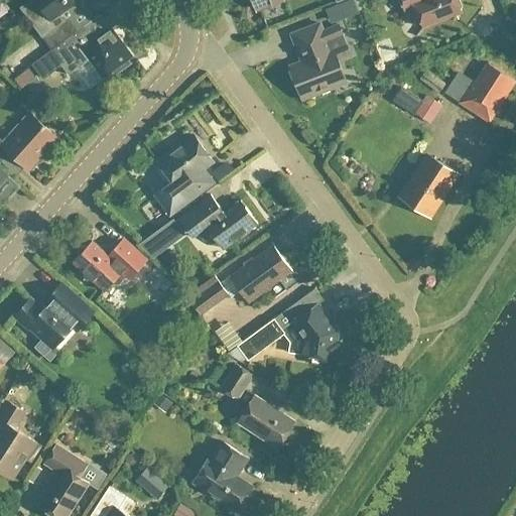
[(41,39),(50,52),(51,52),(50,51),(77,33),(67,20),(63,23),(58,16),(81,0),(28,0),(18,8),(41,39)]
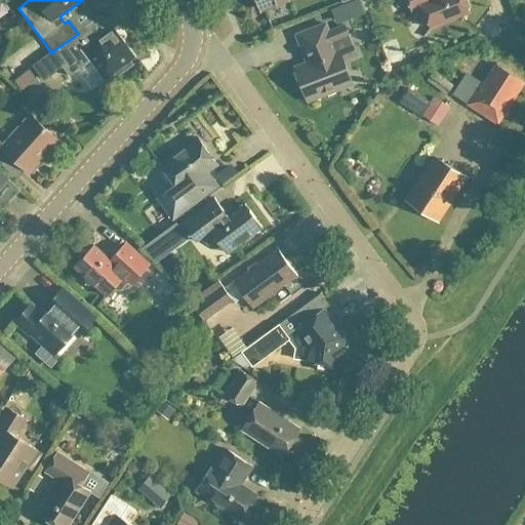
[(254,0),(259,11),(289,0),(254,0)]
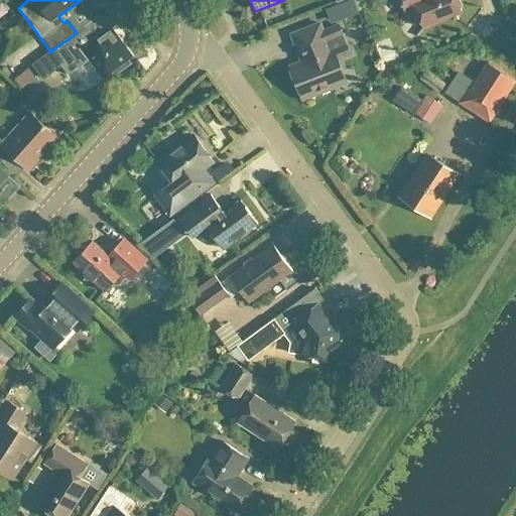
[(399,0),(406,17),(416,13),(422,29),(460,14),(460,12),(461,9),(458,2),(455,1),(454,0),(399,0)]
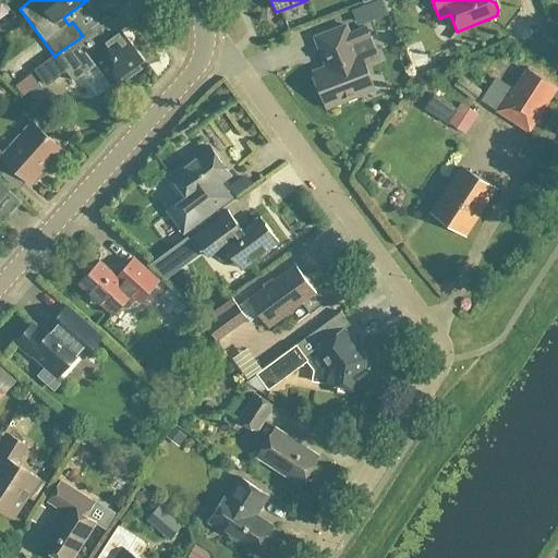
[(320,91),(328,109),(373,92),(363,67),(378,60),(365,27),(348,34),(344,27),(314,39),(326,70),(312,75),(317,89),(320,91)]
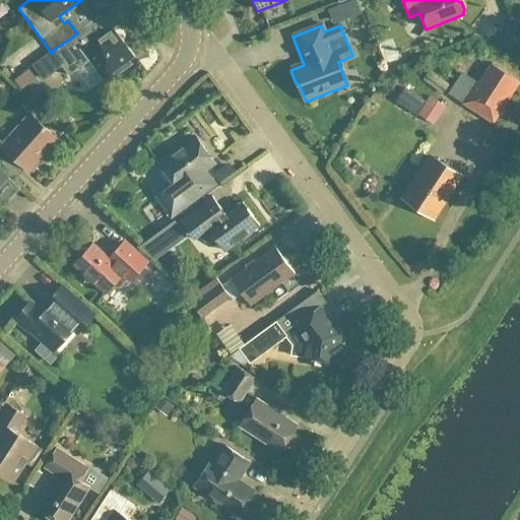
[(86,31),(53,56),(51,53),(31,67),(43,81),(60,68),(68,78),(74,73),(87,90),(103,79),(113,72),(116,76),(129,66),(127,62),(131,59),(110,30),(93,43),(86,31)]
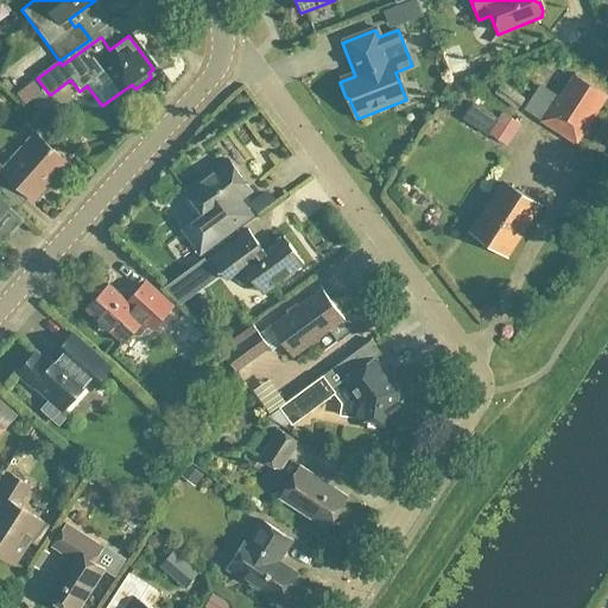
[(574,77),(559,100),(557,97),(540,124),(576,147),(607,99),(574,77)]
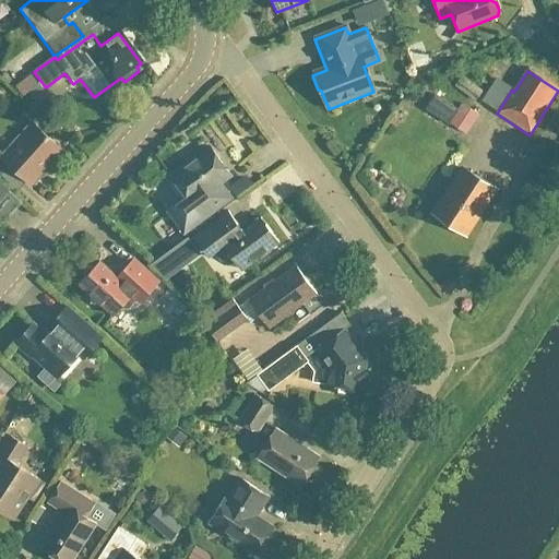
[(474,107),(459,123),(470,134),(485,118),(474,107)]
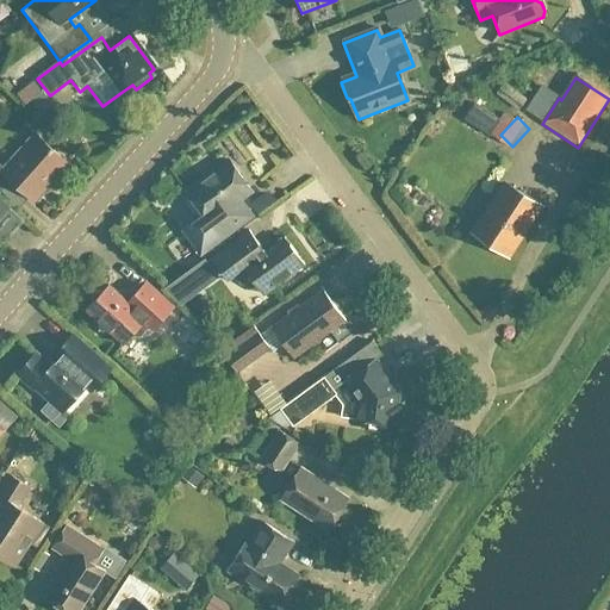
[(4,172),(0,167),(0,193),(0,194),(10,184),(32,204),(47,187),(45,186),(64,163),(35,137),(4,172)]
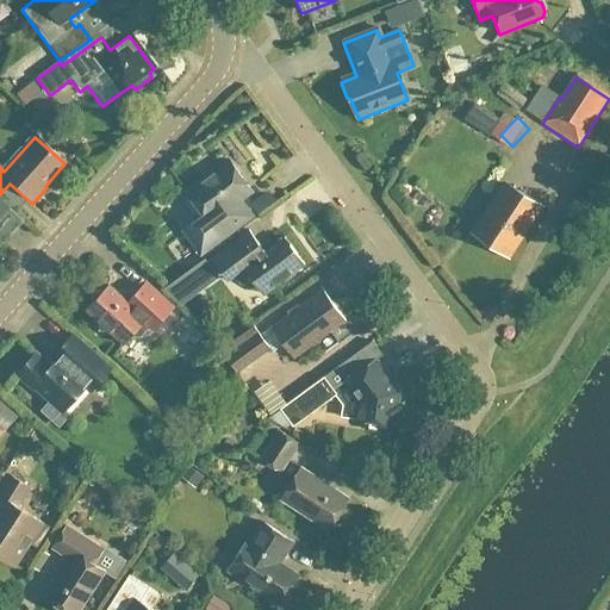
[(251,218),(240,203),(250,193),(228,162),(185,193),(190,200),(187,204),(199,219),(198,222),(184,234),(200,256),(251,218)]
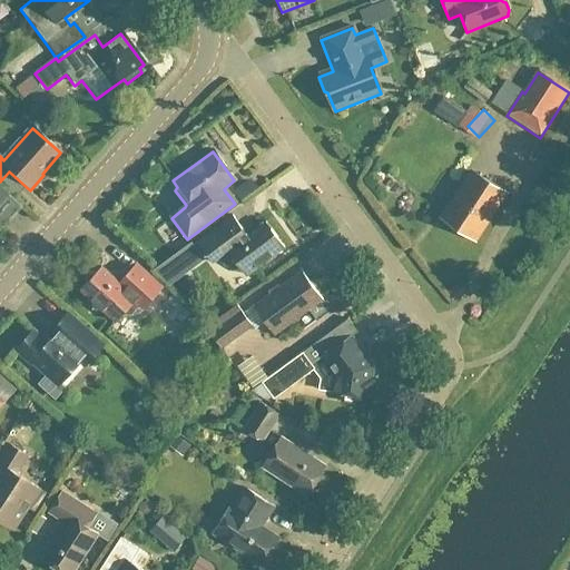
[(473,241),(503,195),(472,175),(442,219),(473,241)]
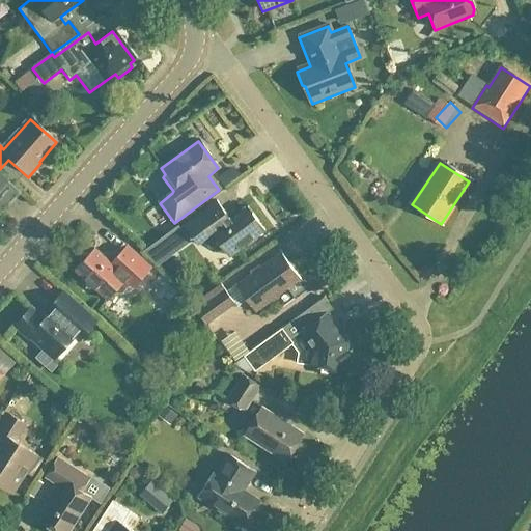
[(228,258),(264,232),(247,208),(229,222),(223,221),(213,206),(184,227),(193,240),(198,235),(208,250),(224,253),(228,258)]
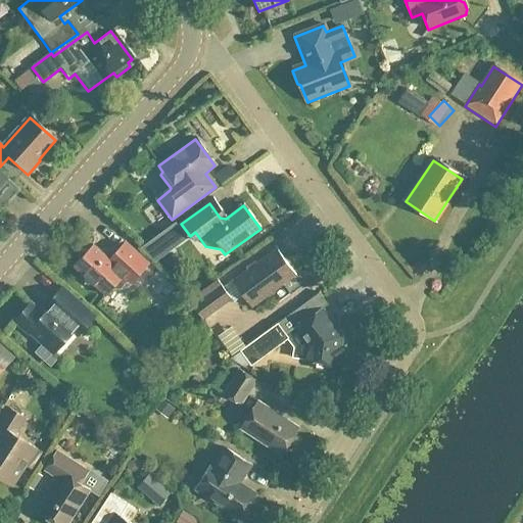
[(181,224),(146,244),(158,264),(192,243),(181,224)]
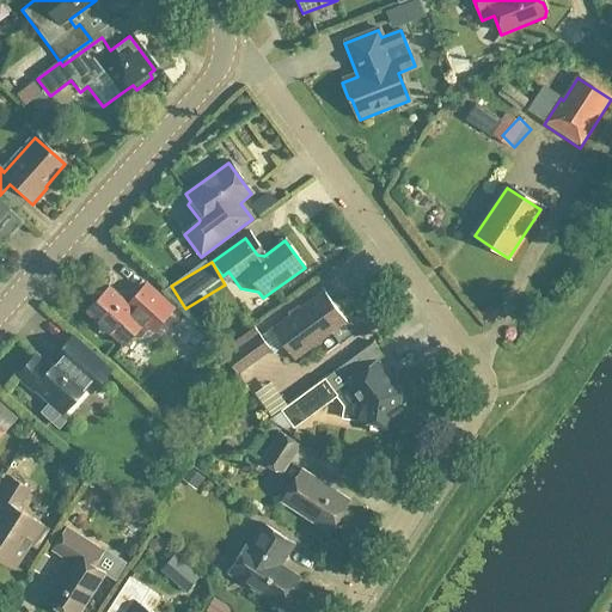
[(152,336),(173,312),(141,283),(123,303),(108,288),(103,294),(91,295),(91,306),(85,313),(97,324),(98,335),(109,335),(124,348),(130,340),(141,340),(147,332),(152,336)]
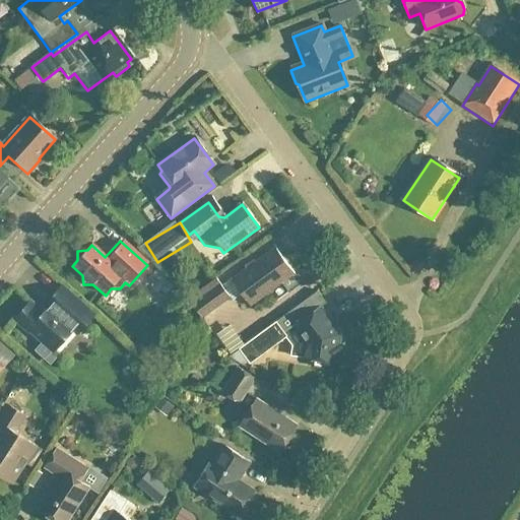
[(288,295),(301,284),(294,275),(275,250),(232,282),(249,306),(280,283),(288,295)]
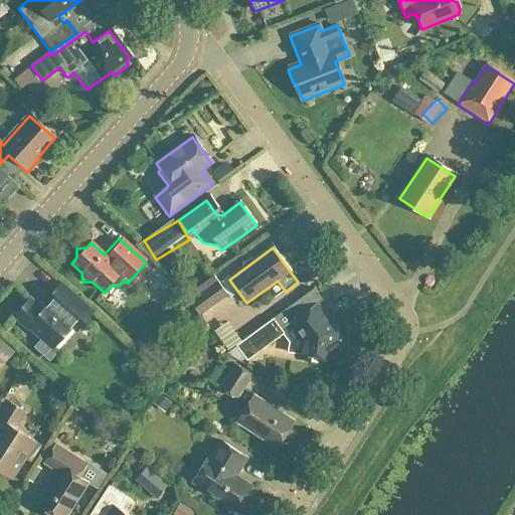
[(199,317),(227,296),(213,277),(185,297),(199,317)]
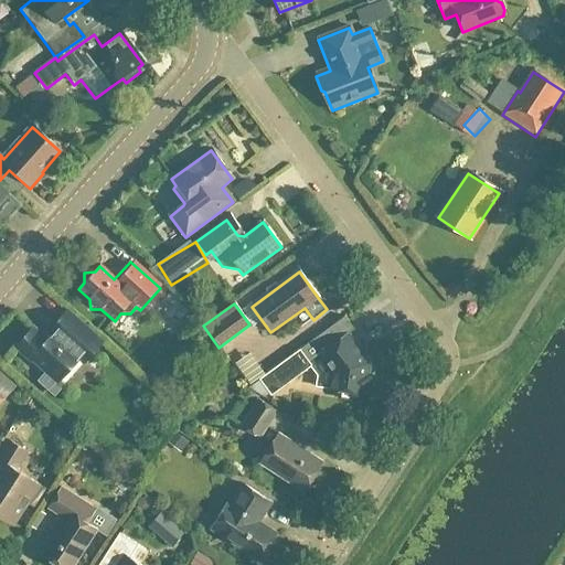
[(33,330),(16,349),(30,362),(32,360),(46,373),(39,382),(54,396),(63,386),(59,382),(78,360),(83,364),(102,344),(66,312),(59,322),(43,339),(33,330)]
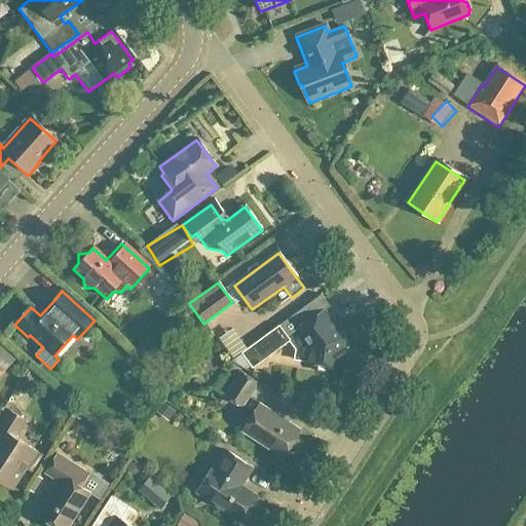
[(342,339),(323,312),(320,315),(316,311),(310,310),(307,312),(304,308),(240,354),(252,370),(291,341),(290,338),(298,333),(309,347),(306,362),(317,364),(316,371),(337,374),(338,364),(343,364),(345,352),(340,351),(342,339)]
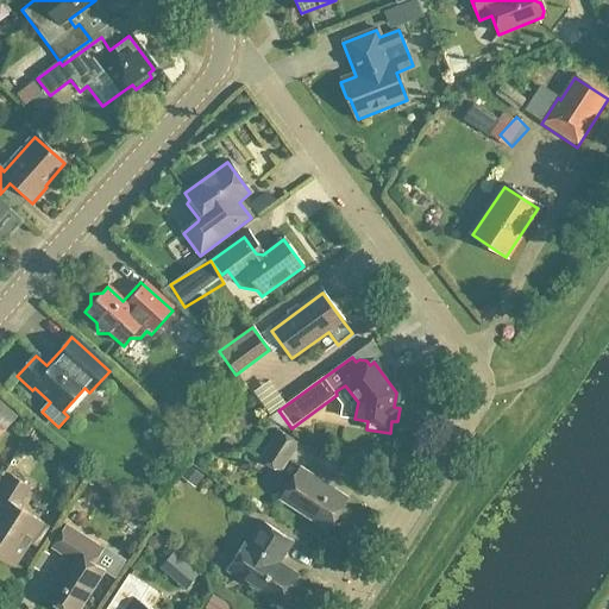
[(274,413),(289,402),(272,377),(257,389),(274,413)]
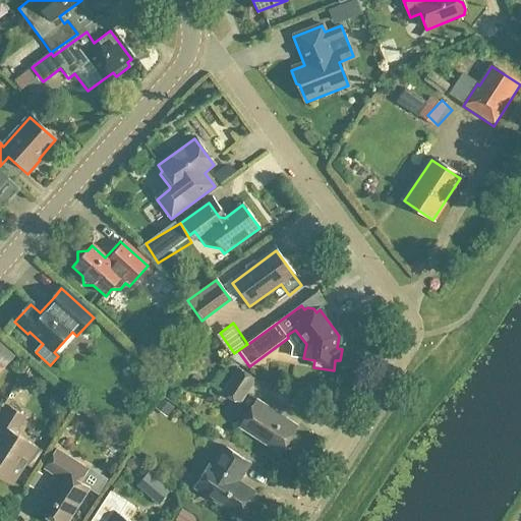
[(239,405),(254,381),(237,369),(222,394),(239,405)]
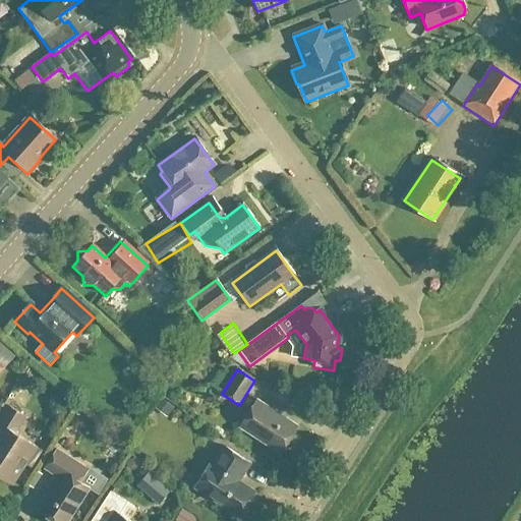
[(280,455),(297,427),(256,401),(238,428),(280,455)]
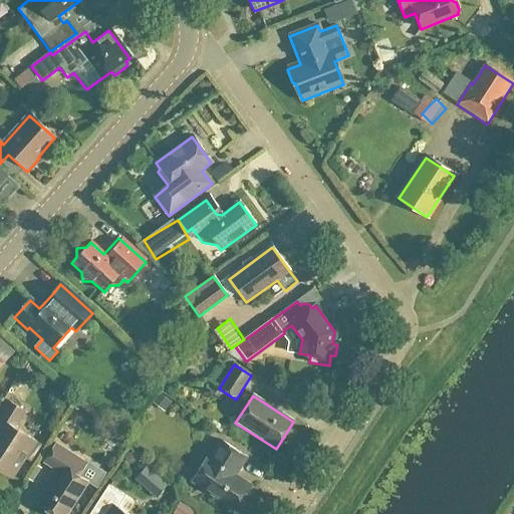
[(8,403),(0,414),(0,472),(12,480),(25,459),(31,463),(41,447),(14,429),(24,413),(8,403)]
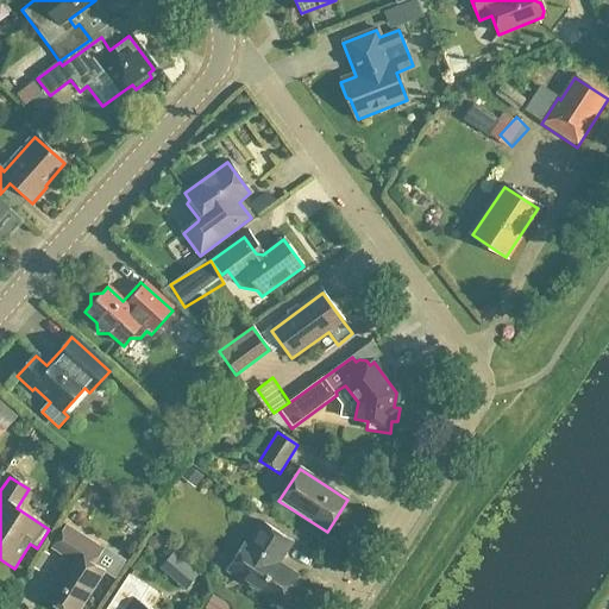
[(278,606),(297,577),(277,564),(292,542),(261,523),(248,545),(245,544),(227,571),(278,606)]
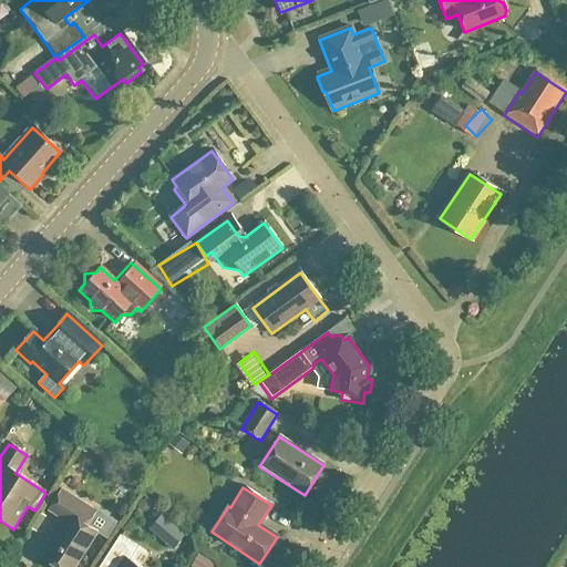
[(74,566),(96,533),(86,526),(94,513),(62,491),(49,512),(61,519),(48,540),(51,543),(41,558),(54,566),(74,566)]
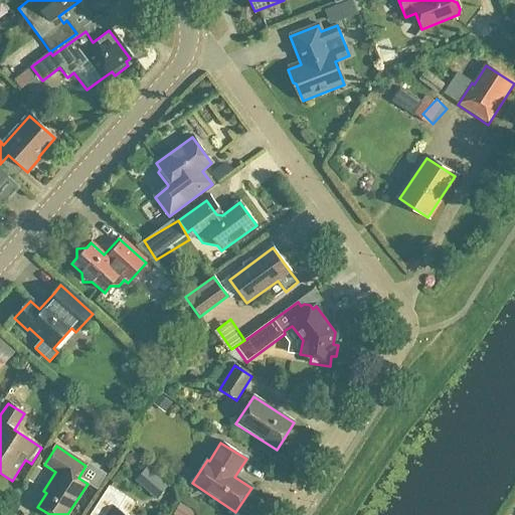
[(109,487),(93,511),(100,514),(125,514),(118,510),(125,498),(109,487)]
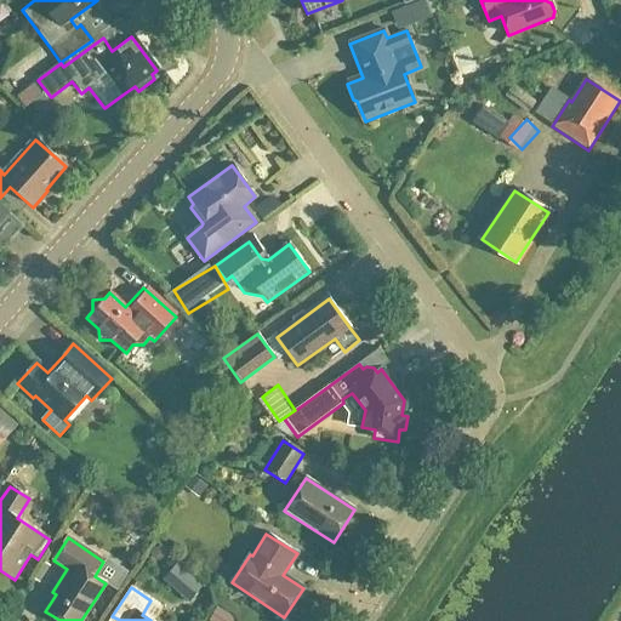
[(233,620),(235,619),(217,607),(208,620),(233,620)]
